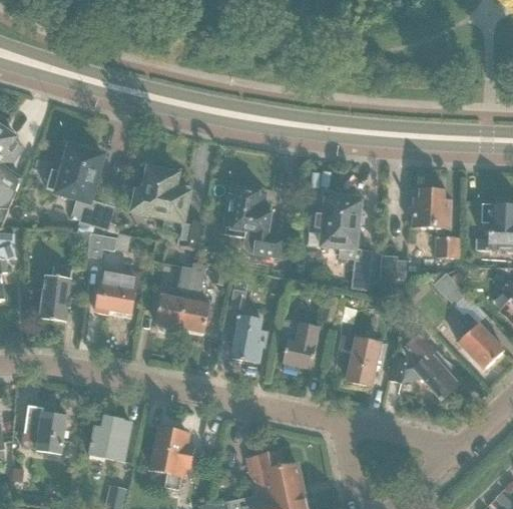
[(0,225),(1,226),(8,207),(15,192),(21,177),(7,167),(22,146),(13,139),(15,136),(0,125),(0,225)]
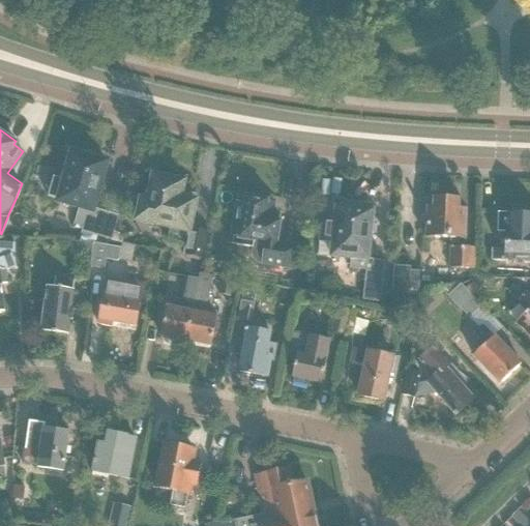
[(111,210),(93,205),(107,159),(71,149),(64,176),(53,173),(48,193),(58,196),(58,198),(79,204),(75,220),(84,223),(82,230),(92,232),(92,230),(111,236),(123,192),(116,190),(111,210)]
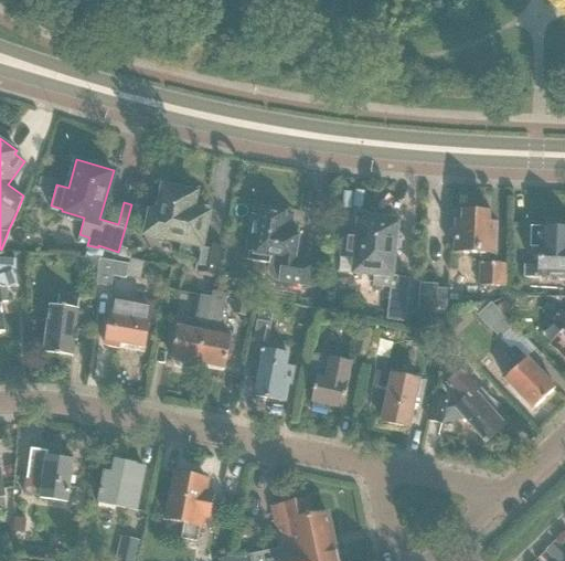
[(181,187),(181,183),(169,181),(169,184),(163,183),(158,210),(150,209),(146,231),(181,237),(179,251),(198,255),(194,267),(217,273),(223,244),(202,239),(209,210),(204,210),(205,202),(193,200),(195,190),(181,187)]
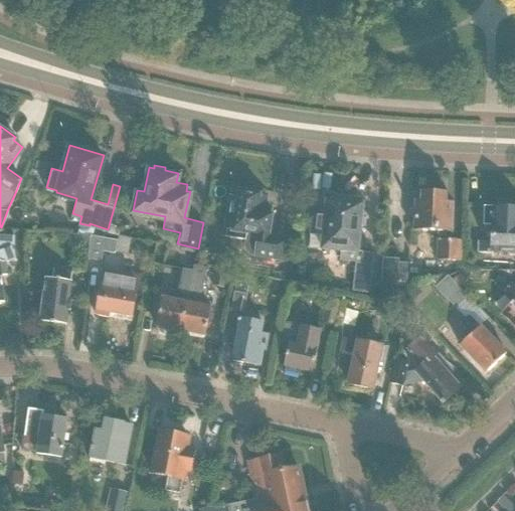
[(265,199),(266,193),(256,192),(258,190),(234,186),(232,198),(230,198),(225,233),(246,236),(246,234),(258,236),(254,252),(275,256),(277,240),(267,238),(272,206),(268,205),(269,200),(265,199)]
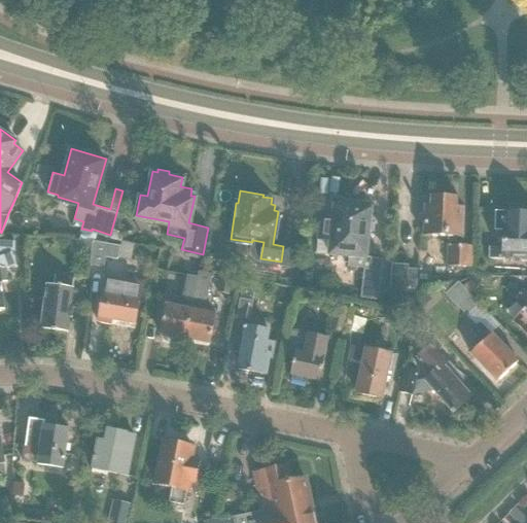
[(453,194),(453,193),(435,192),(435,194),(431,193),(430,202),(425,202),(423,233),(448,234),(447,264),(471,265),(472,243),(462,243),(462,235),(463,204),(457,204),(457,195),(453,194)]
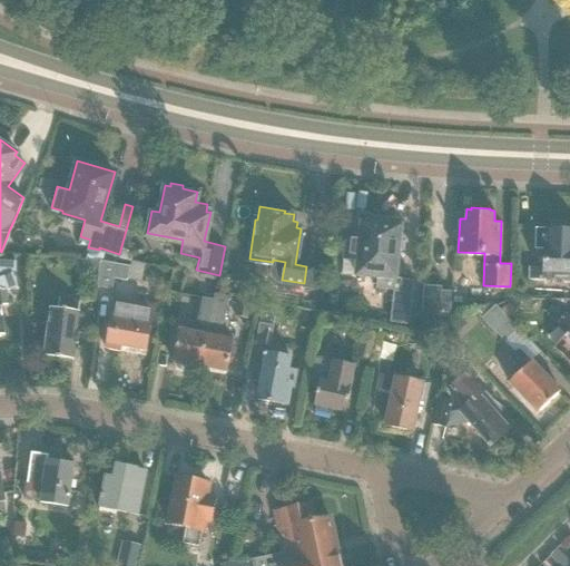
[(396,275),(401,223),(362,220),(361,231),(347,228),(344,256),(357,259),(356,273),(377,275),(376,285),(394,288),(391,320),(409,321),(414,277),(396,275)]
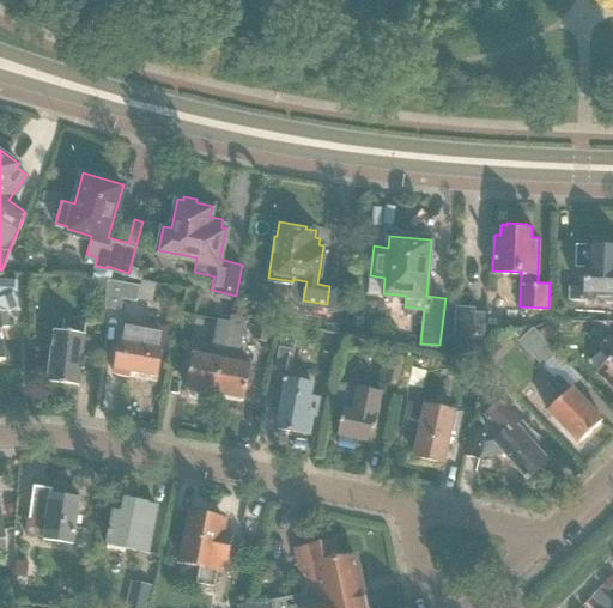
[(612,239),(575,239),(575,250),(576,250),(576,265),(584,265),(583,284),(569,284),(568,298),(577,298),(577,297),(583,297),(583,296),(612,297),(612,239)]
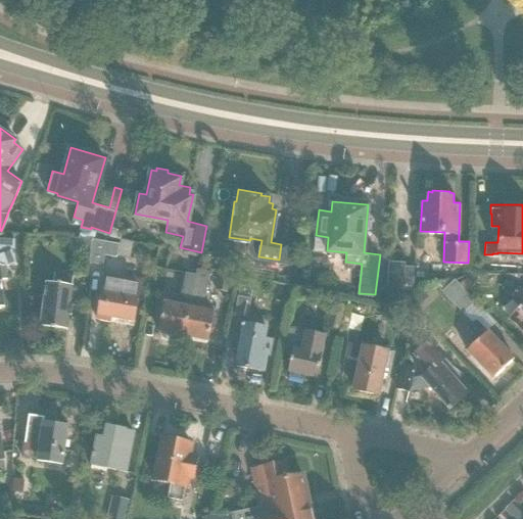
[(6,277),(6,270),(7,270),(6,263),(17,262),(11,247),(14,246),(15,236),(0,235),(0,305),(4,305),(1,278),(6,277)]
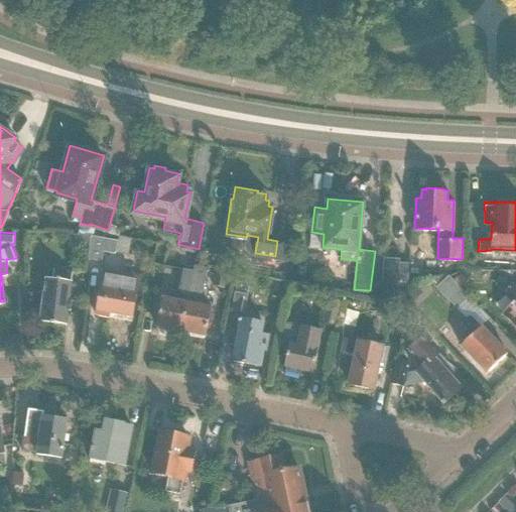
[(128,252),(131,235),(118,233),(117,239),(92,234),(89,256),(101,259),(103,249),(115,251),(115,250),(128,252)]
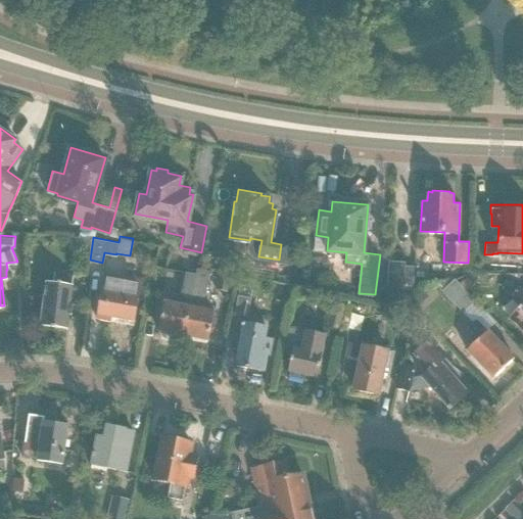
[(413,290),(415,265),(405,264),(405,260),(388,260),(386,289),(413,290)]
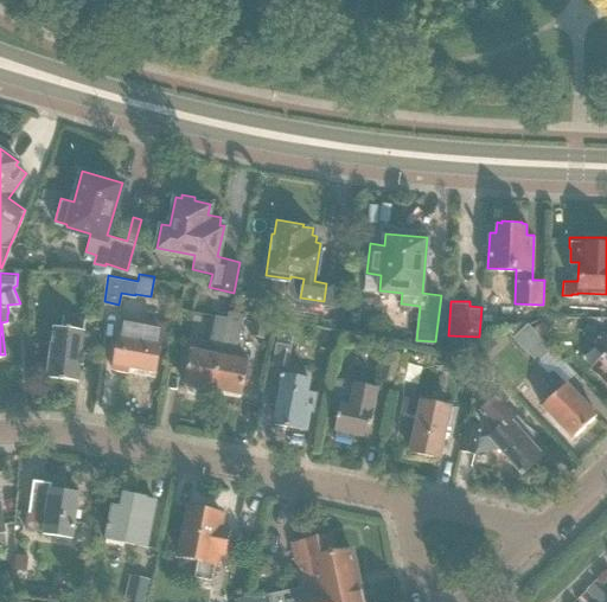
[(213,386),(229,308),(228,308),(227,314),(215,312),(208,350),(192,346),(185,380),(213,386)]
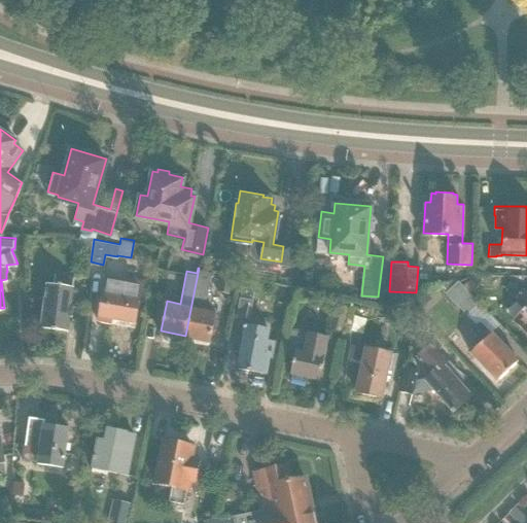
[(199,268),(185,336),(210,341),(215,311),(204,309),(211,271),(199,268)]
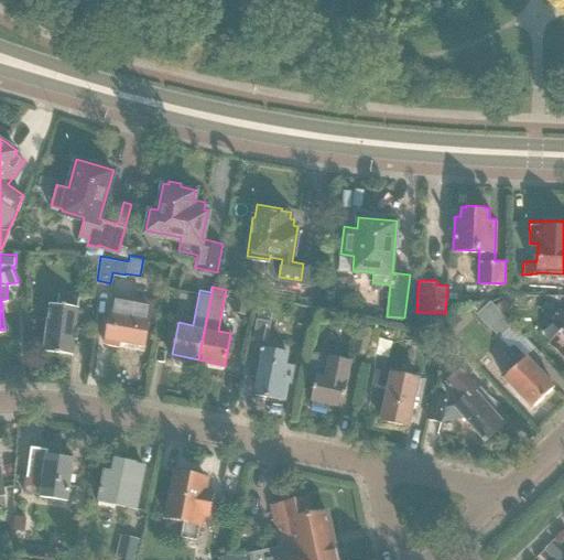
[(77,305),(79,293),(58,291),(57,302),(50,301),(50,307),(46,307),(44,315),(47,316),(44,348),(49,350),(49,353),(57,354),(58,351),(73,353),(75,336),(77,336),(78,325),(76,325),(78,305),(77,305)]
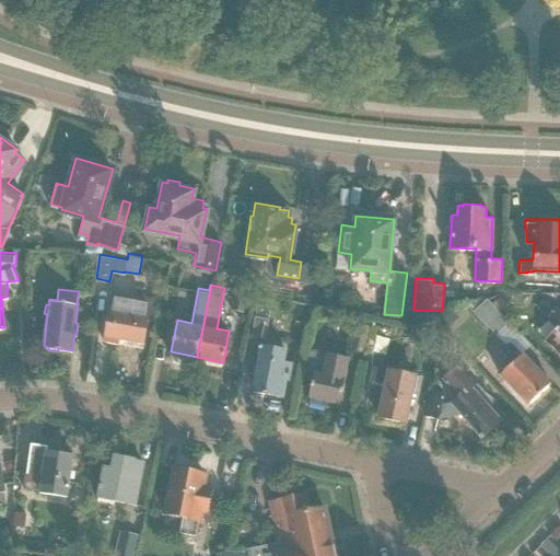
[(243,309),(246,292),(232,289),(229,307),(243,309)]
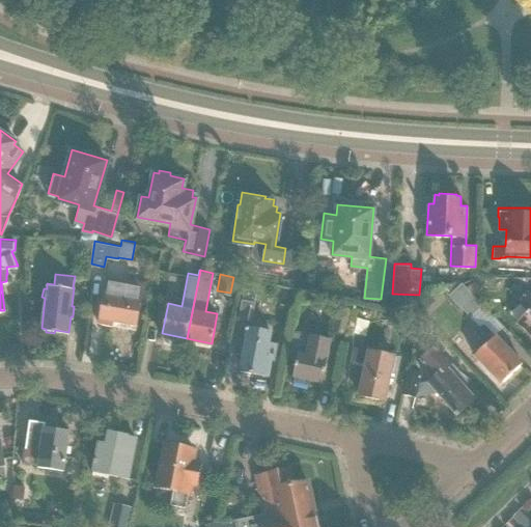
[(296,286),(298,276),(282,274),(281,283),(296,286)]
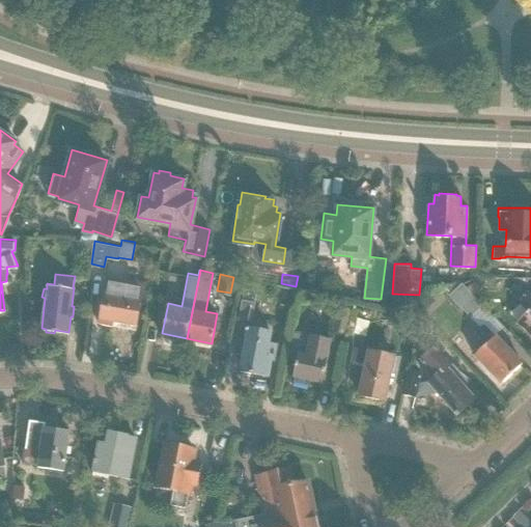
[(140,298),(143,281),(108,275),(105,292),(104,292),(99,322),(112,325),(113,320),(136,324),(140,298)]
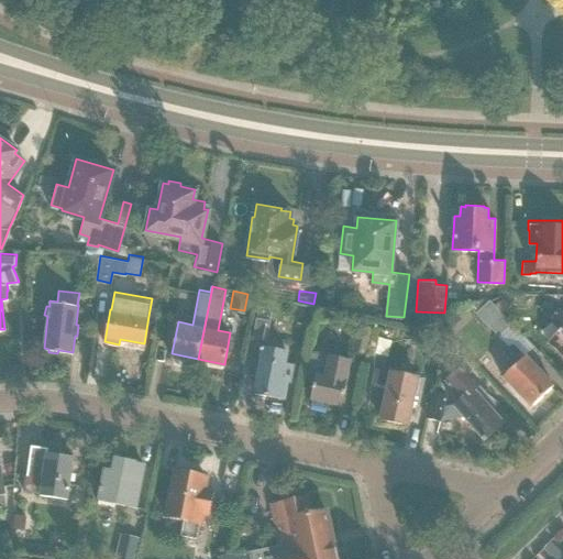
[(497,333),(510,321),(488,297),(471,303),(477,309),(475,311),(497,333)]
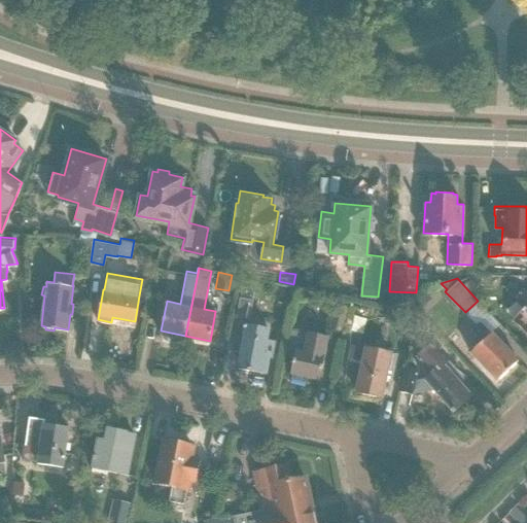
[(522,288),(515,280),(506,287),(515,295),(525,307),(513,318),(526,332),(526,291),(523,287),(522,288)]
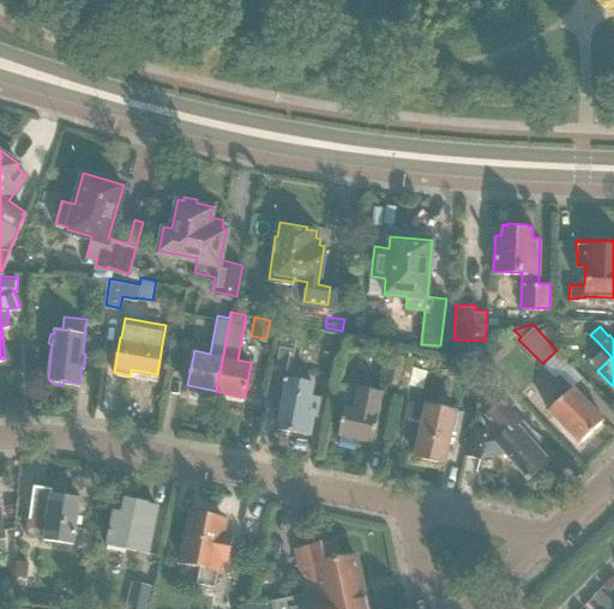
[(275,368),(289,371),(293,348),(280,345),(275,368)]
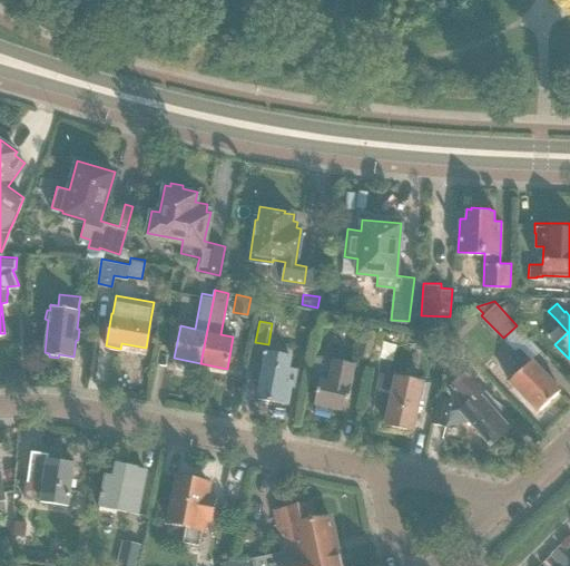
[(370,357),(375,330),(362,327),(356,353),(370,357)]
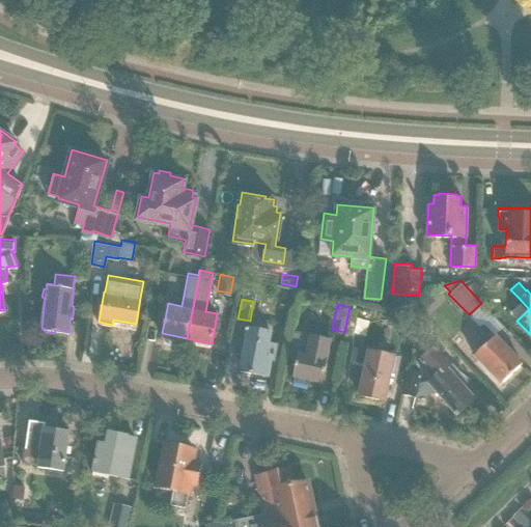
[(249,326),(250,321),(238,319),(234,335),(246,337),(240,368),(268,375),(271,357),(273,357),(276,341),(269,340),(271,330),(249,326)]
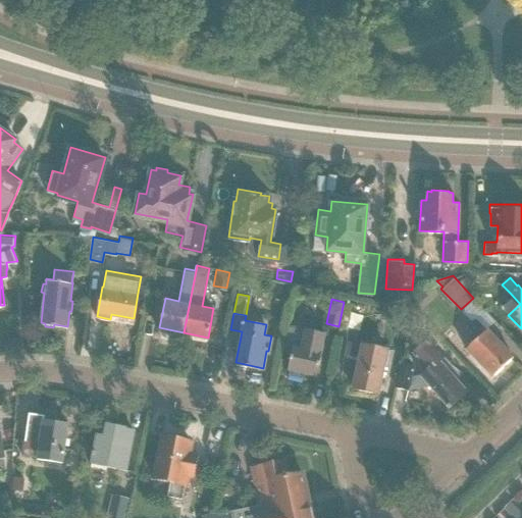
[(486,327),(475,316),(466,324),(477,337),(466,347),(491,375),(513,355),(486,327)]
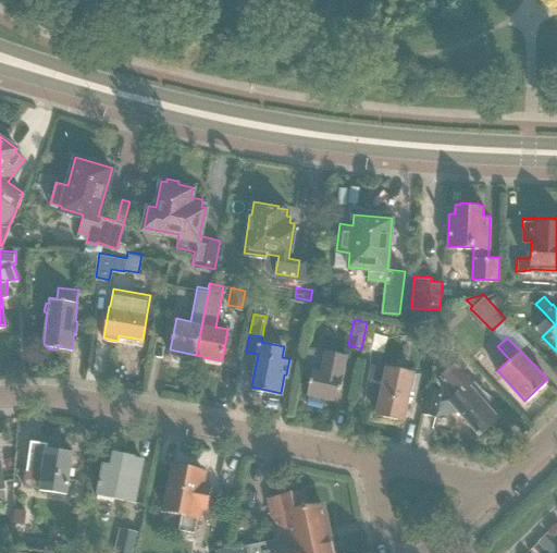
[(337,401),(343,375),(347,355),(309,346),(304,367),(312,369),(307,393),(309,394),(308,398),(323,402),(324,397),(337,401)]
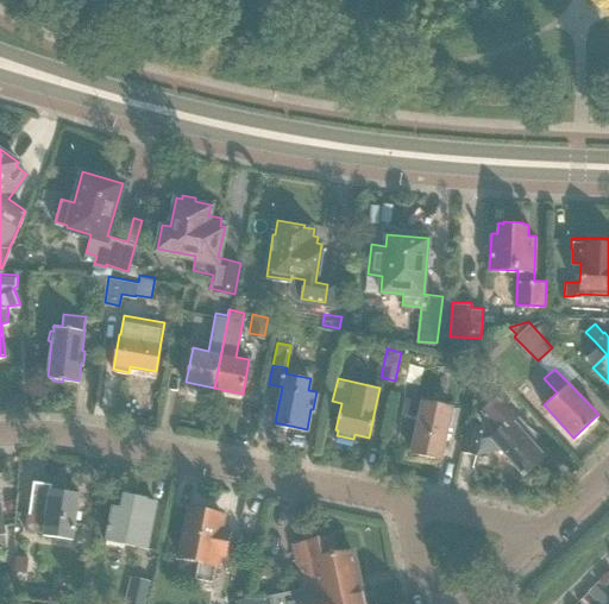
[(493,398),(487,391),(479,397),(485,404),(481,409),(497,428),(489,436),(481,436),(483,426),(481,423),(469,421),(462,450),(476,453),(476,452),(500,446),(521,471),(523,473),(544,455),(532,440),(534,436),(523,425),(520,428),(510,417),(510,416),(494,397),(493,398)]
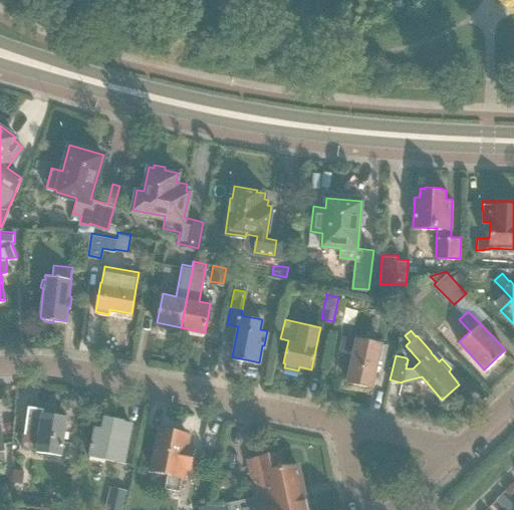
[(356,338),(342,334),(339,346),(353,349),(347,380),(372,386),(375,369),(378,370),(382,354),(379,353),(381,342),(356,337),(356,338)]
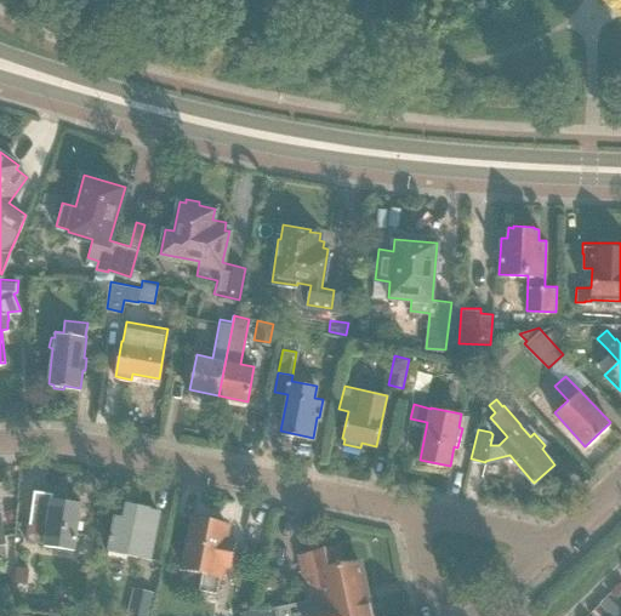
[(74,547),(80,502),(51,497),(52,492),(34,489),(29,522),(46,524),(44,543),(74,547)]
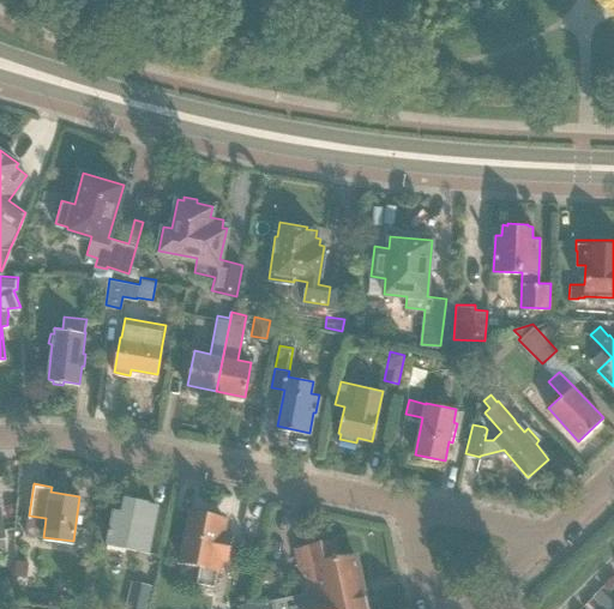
[(152,523),(156,505),(146,504),(148,502),(125,498),(122,512),(114,510),(110,529),(109,529),(108,534),(109,534),(107,546),(125,549),(125,546),(138,548),(143,522),(152,523)]
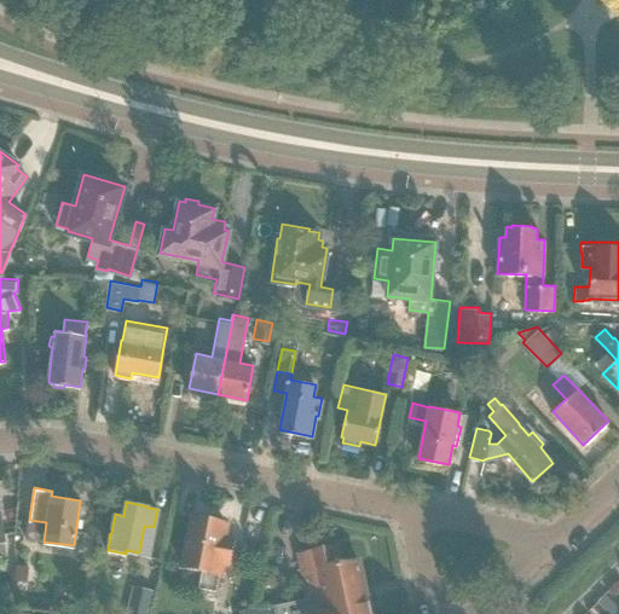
[(229,562),(232,539),(224,537),(226,522),(194,515),(183,565),(202,568),(198,586),(209,589),(208,592),(215,594),(220,572),(221,573),(224,561),(229,562)]
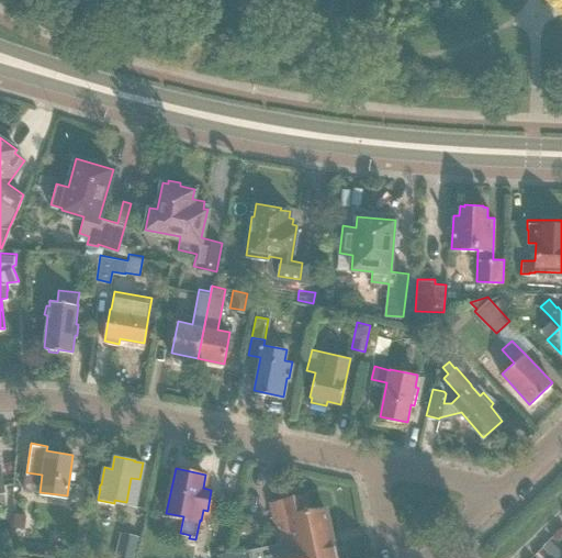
[(305,494),(270,502),(279,542),(247,548),(249,557),(336,557),(325,508),(308,511),(305,494)]
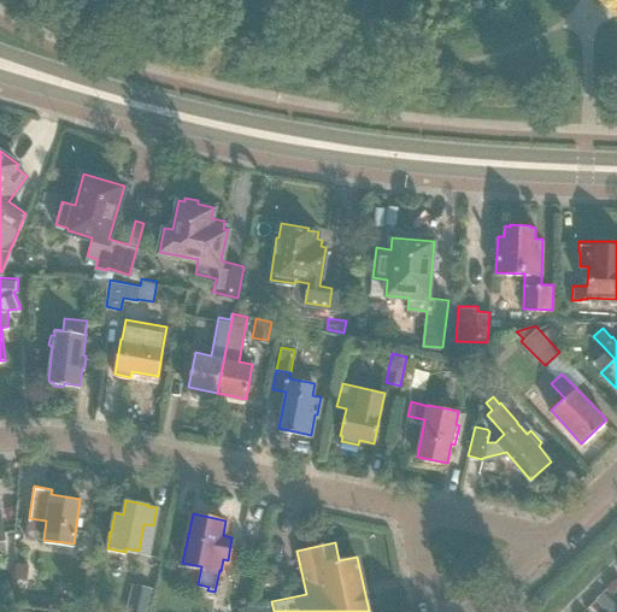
[(28,562),(16,562),(15,575),(27,576),(28,562)]
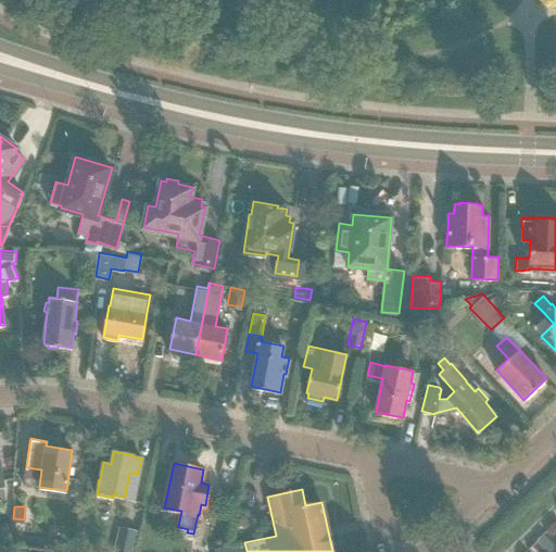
[(113,551),(131,551),(138,528),(118,524),(112,551),(113,551)]
